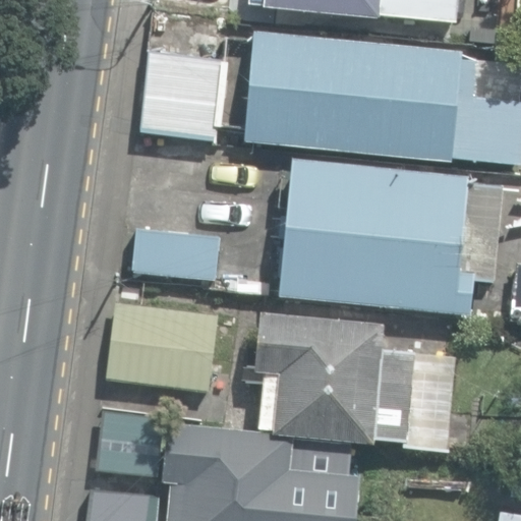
[(380,16),(456,22),(458,0),(248,0),(248,4),(379,18),(380,16)]
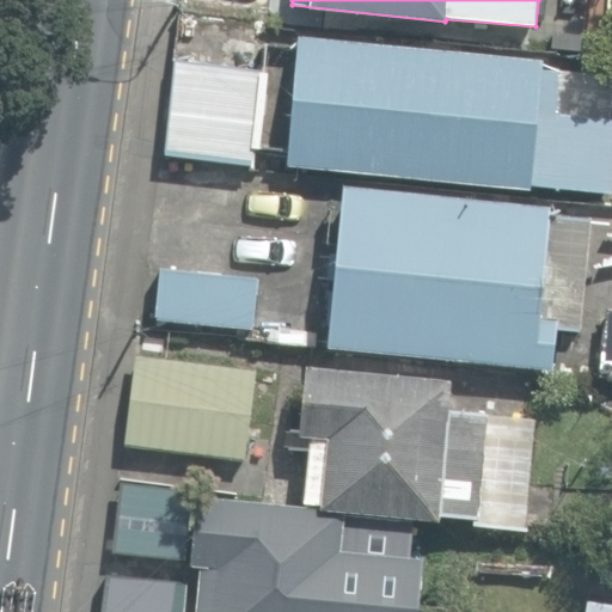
[(287,160),(611,191),(611,120),(555,115),(558,75),(540,73),(542,60),(299,36),(287,160)]
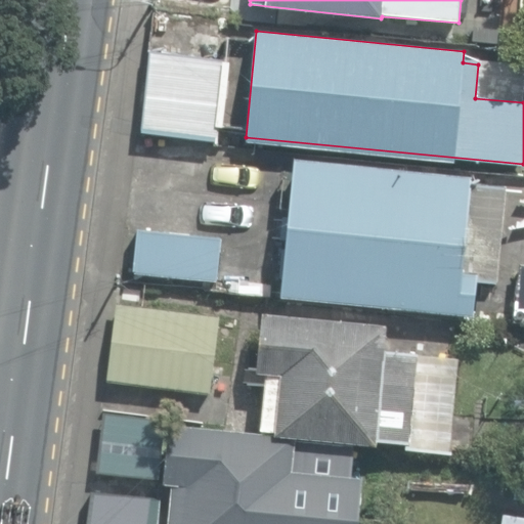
[(139,131),(216,140),(226,61),(149,52),(139,131)]
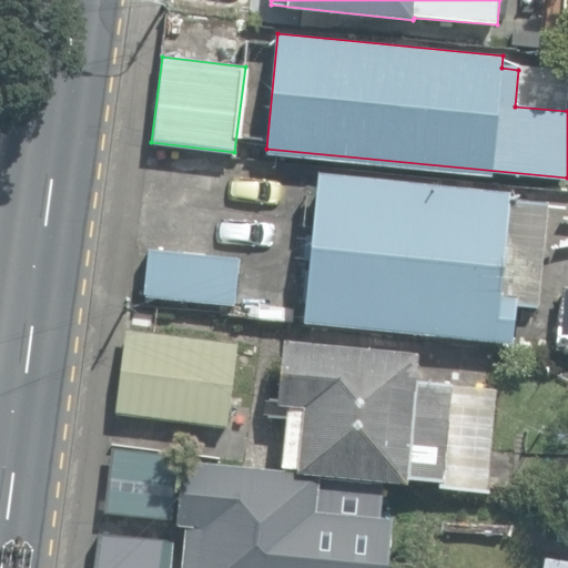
[(304,321),(513,341),(516,304),(539,306),(549,201),(515,198),(515,200),(510,199),(511,191),(320,172),(304,321)]
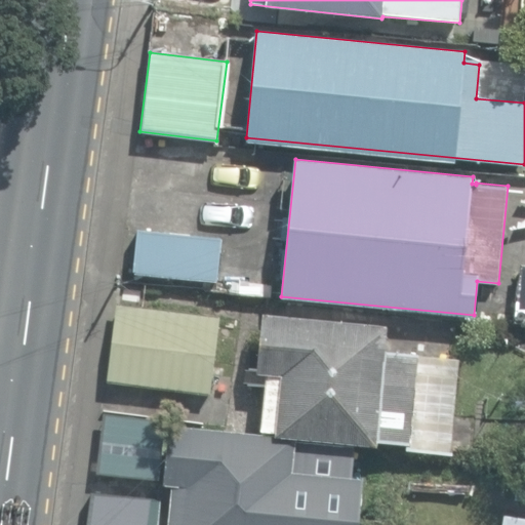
[(137,272),(216,279),(220,239),(142,232),(137,272)]
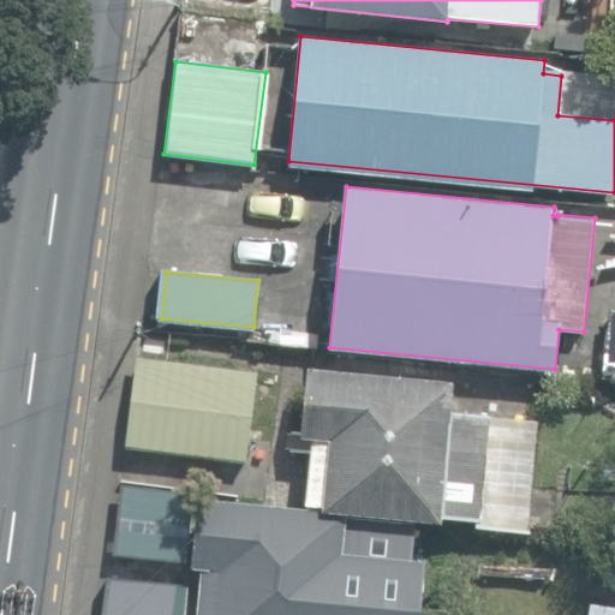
[(602,375),(614,376),(614,311),(608,311),(602,375)]
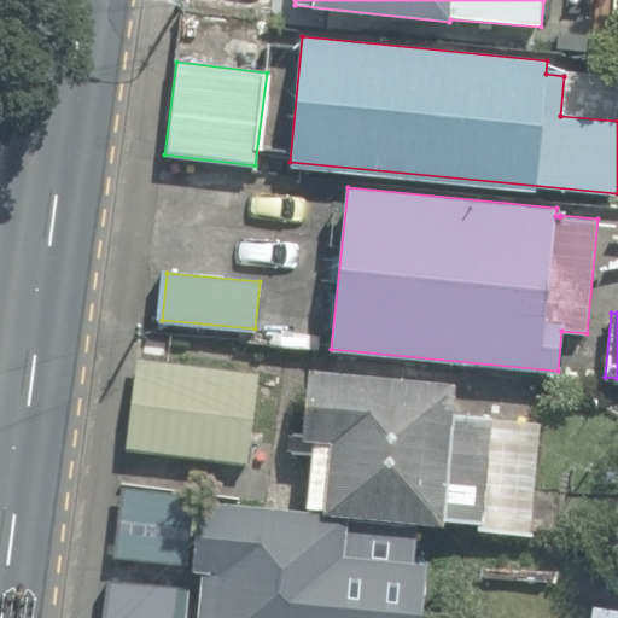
[(127,449),(248,462),(258,372),(138,359),(127,449)]
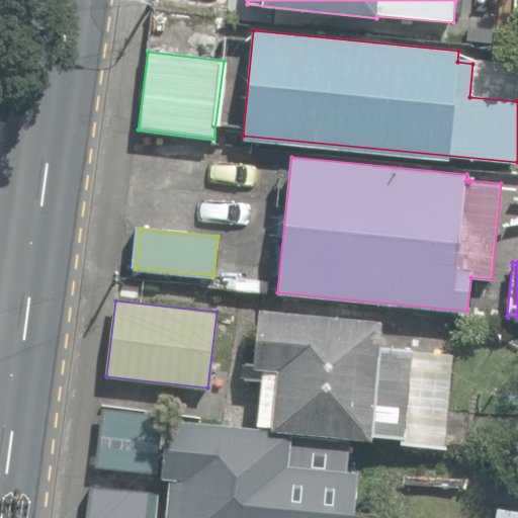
[(400,443),(444,448),(453,355),(380,348),(383,321),(260,309),(254,368),(262,369),(257,426),(272,427),(271,430),(271,431),(352,438),(372,440),(373,436),(401,439),(400,443)]
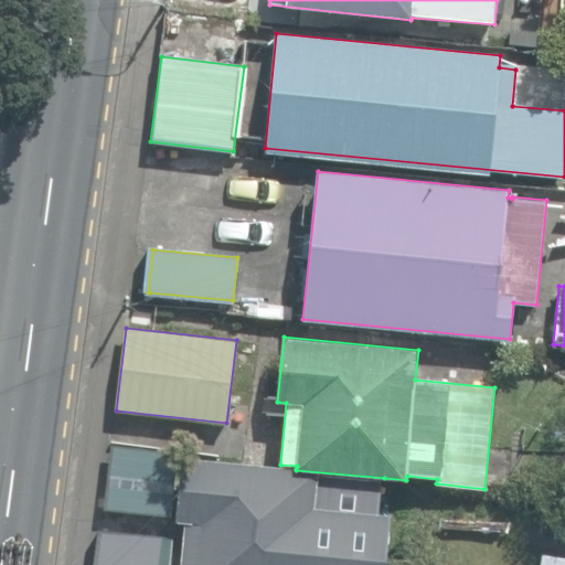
[(104,515),(166,523),(174,455),(113,447),(104,515)]
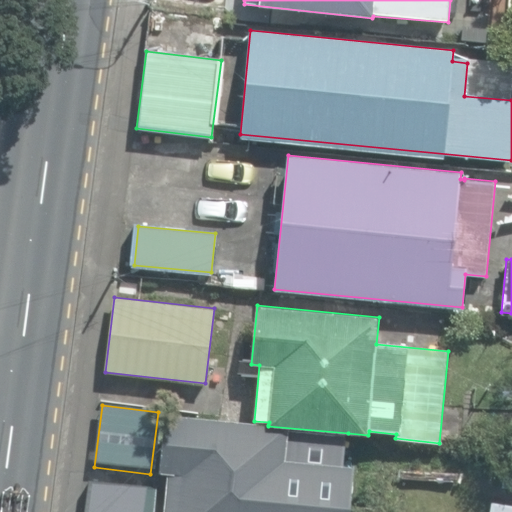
[(343,434),(169,418),(164,475),(168,475),(164,511),(353,511),(357,466),(341,465),(343,434)]
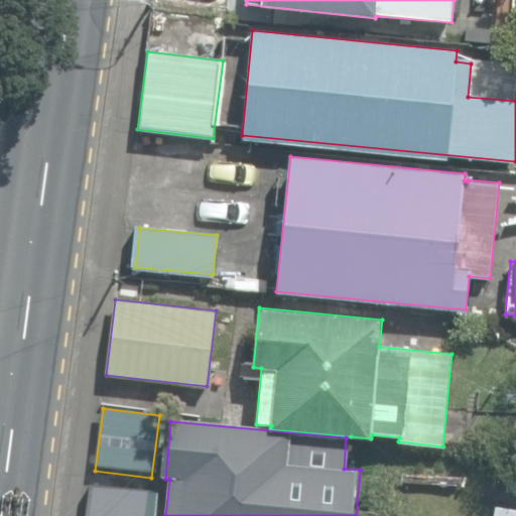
[(507,491),(515,492),(515,462),(512,462),(507,491)]
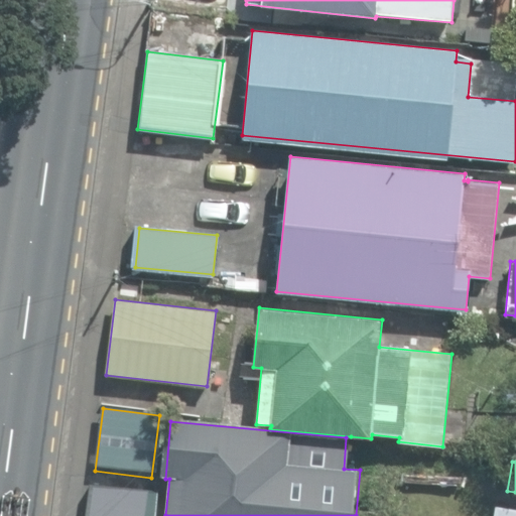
[(87,515),(164,515),(167,492),(91,484),(87,515)]
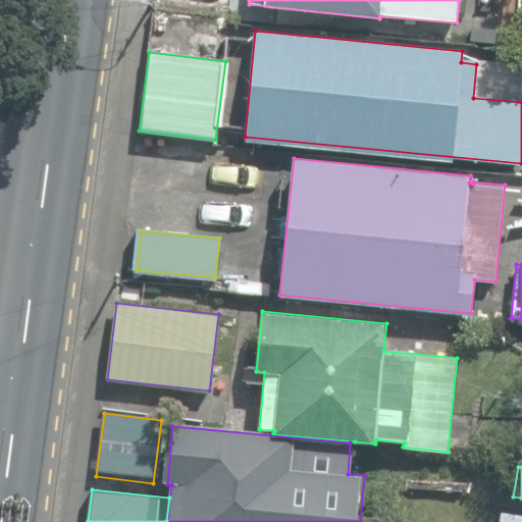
[(521,521),(521,511),(500,508),(498,521),(521,521)]
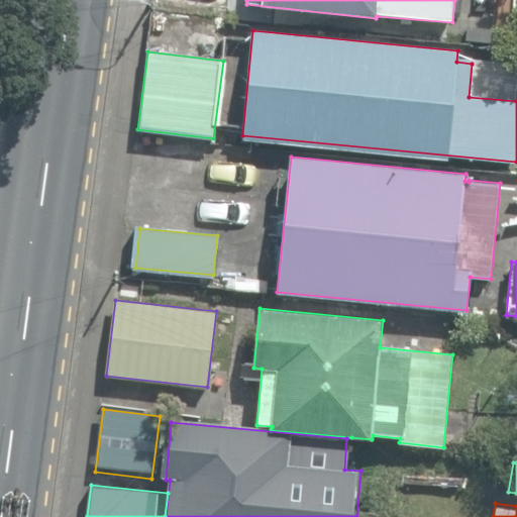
All buildings are outlined.
